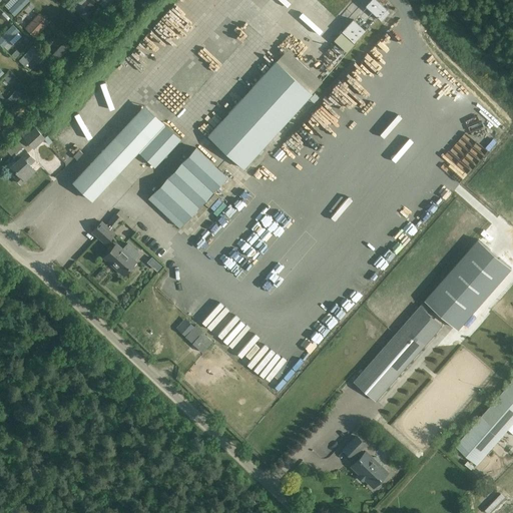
[(14,15),(27,2),(25,0),(20,0),(10,11),(14,15)]
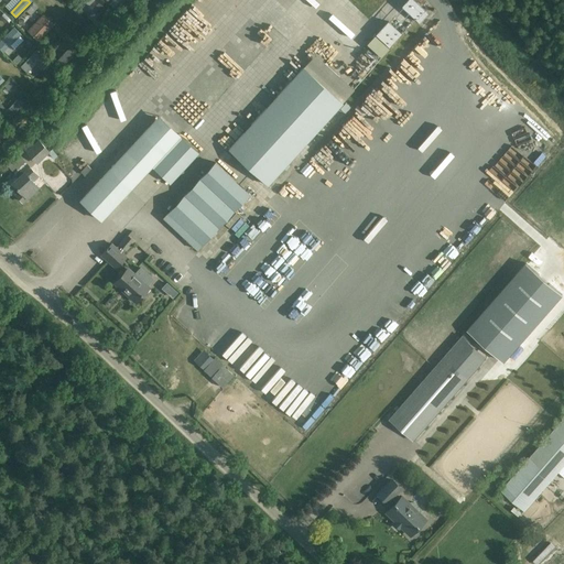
[(82,0),(72,10),(78,15),(93,0),(82,0)]
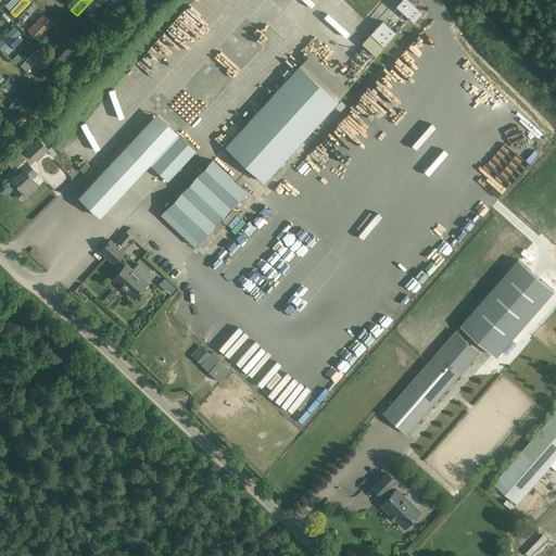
[(119,12),(130,0),(123,0),(115,8),(119,12)]
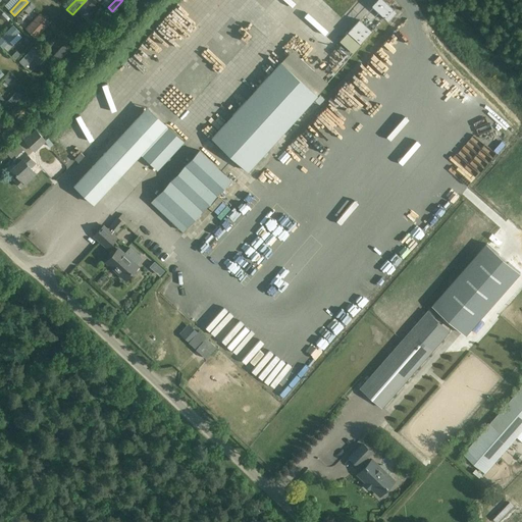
[(97,6),(93,2),(87,8),(91,12),(97,6)]
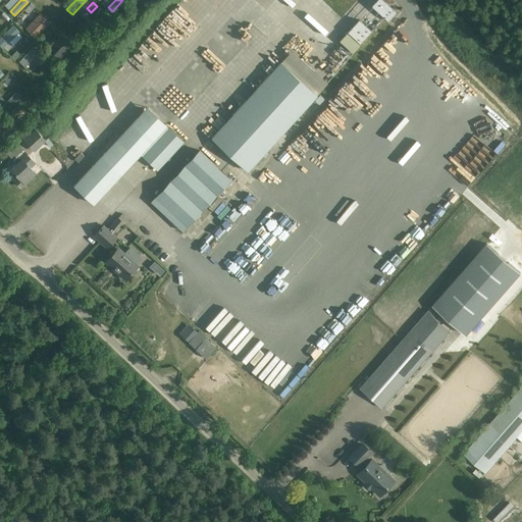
[(223,18),(219,22),(223,27),(242,6),(238,2),(223,17),(223,18)]
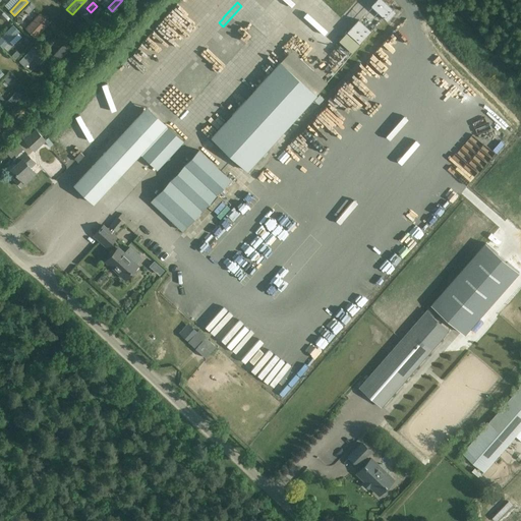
[(391,32),(400,22),(383,7),(374,16),(391,32)]
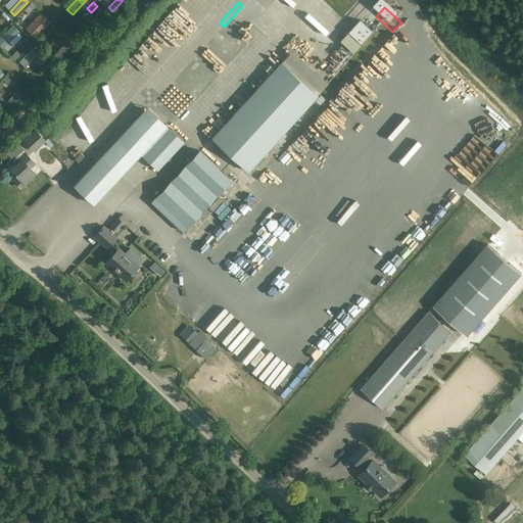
[(40,12),(26,29),(36,39),(51,22),(40,12)]
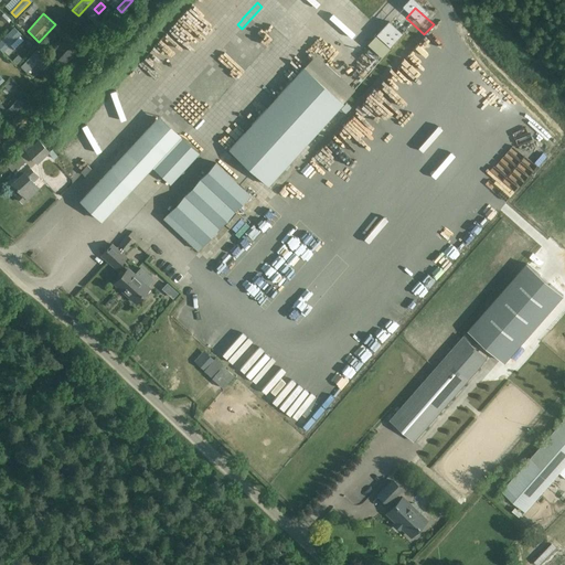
[(392,48),(404,33),(391,21),(379,35),(392,48)]
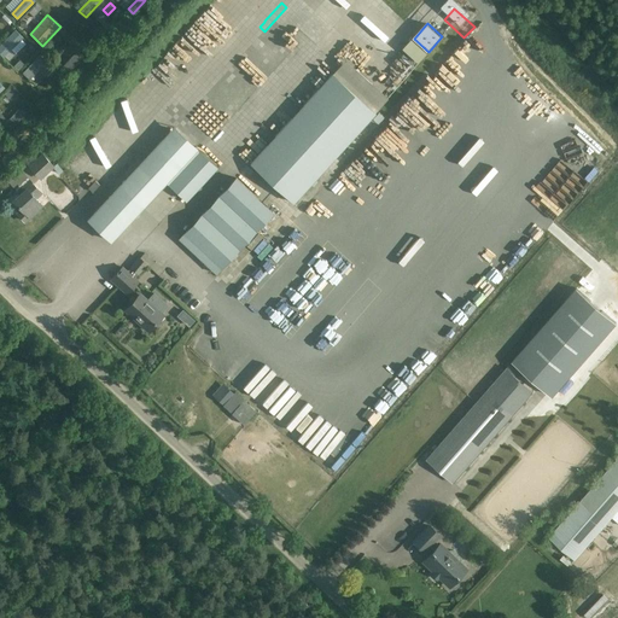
[(0,47),(5,53),(17,40),(12,35),(0,47)]
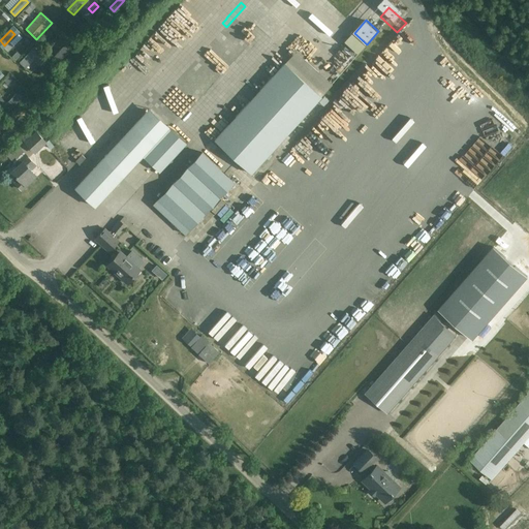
[(215,32),(195,53),(199,57),(219,36),(215,32)]
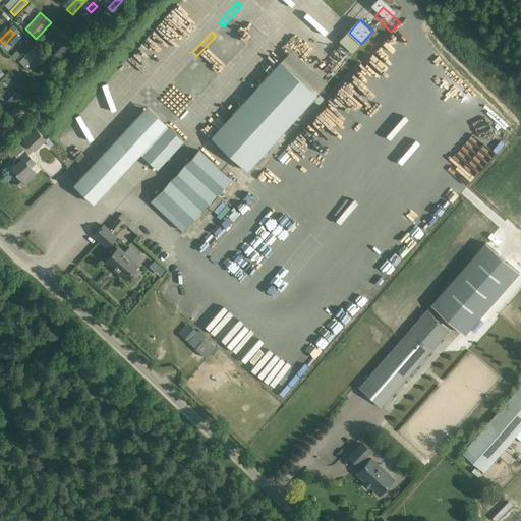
[(352,53),(360,45),(348,34),(340,41),(352,53)]
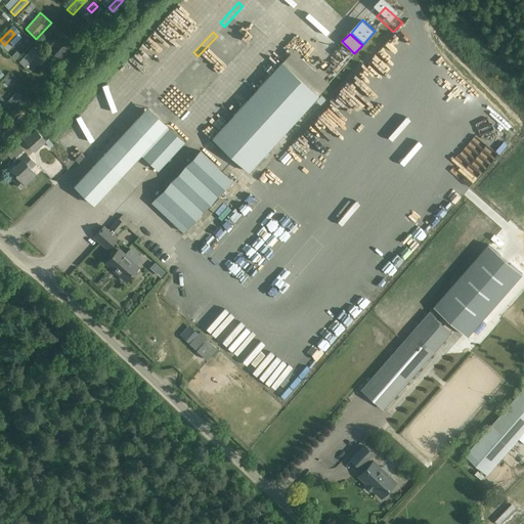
[(58,56),(71,44),(66,40),(53,53),(58,56)]
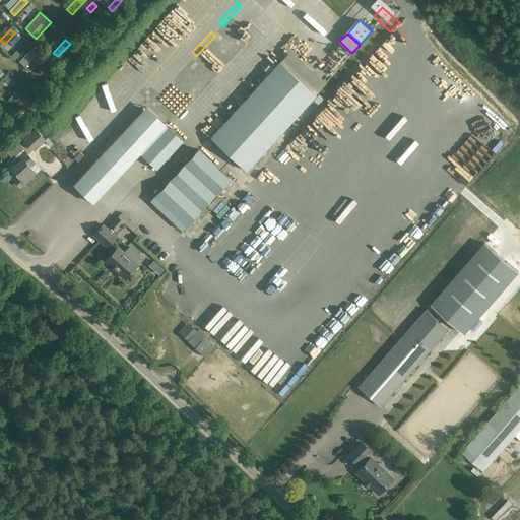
[(34,57),(36,58),(41,63),(46,57),(34,45),(18,61),(25,67),(31,60),(34,57)]
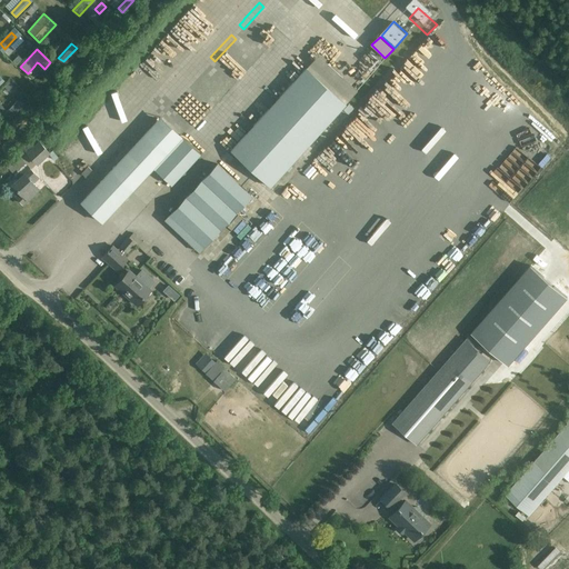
[(248,53),(243,58),(259,73),(263,69),(248,53)]
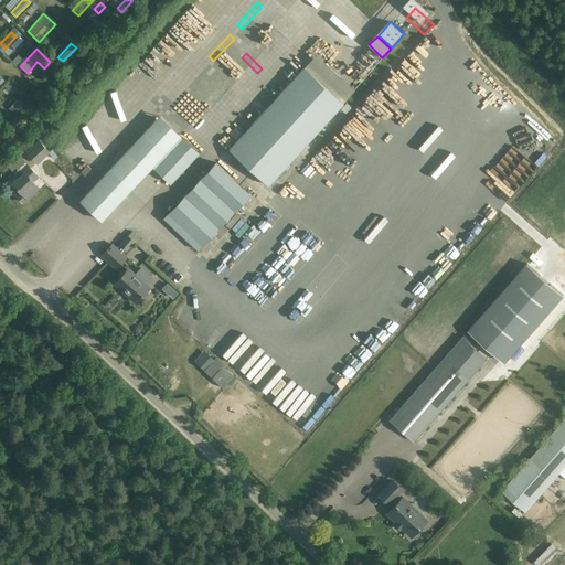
[(304,66),(342,102),(354,88),(316,53),(304,66)]
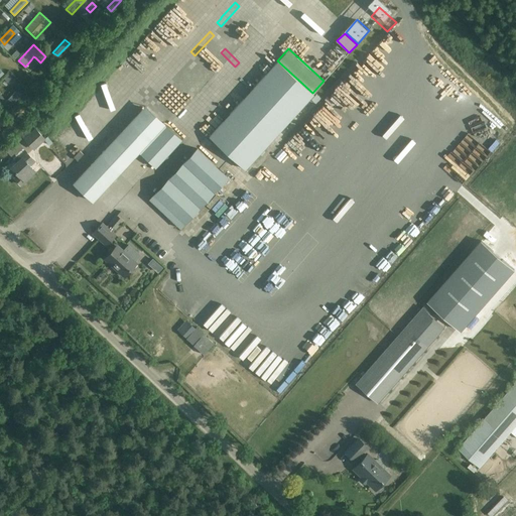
[(11,55),(15,59),(20,54),(16,50),(11,55)]
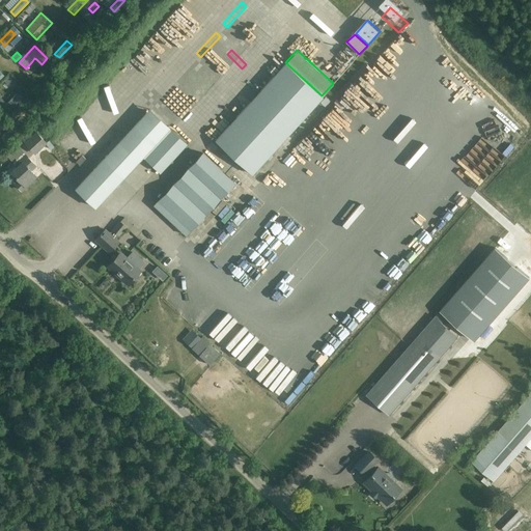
[(323,96),(322,95),(285,62),(248,103),(215,140),(252,174),(323,96)]
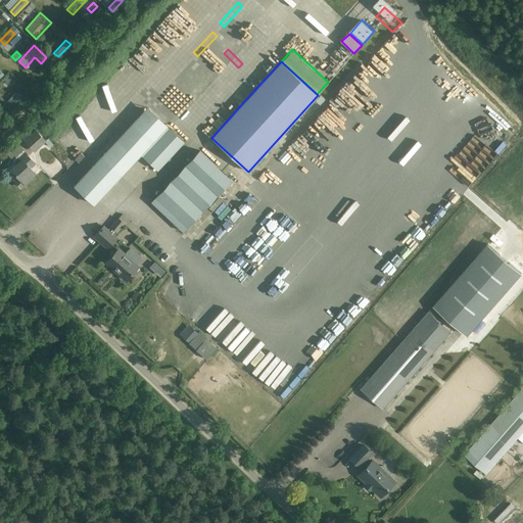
[(242,76),(250,67),(245,62),(237,70),(242,76)]
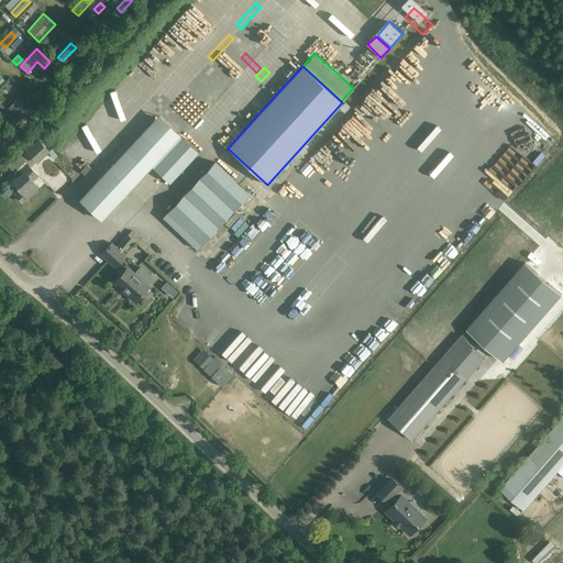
[(244,83),(247,77),(240,73),(236,78),(244,83)]
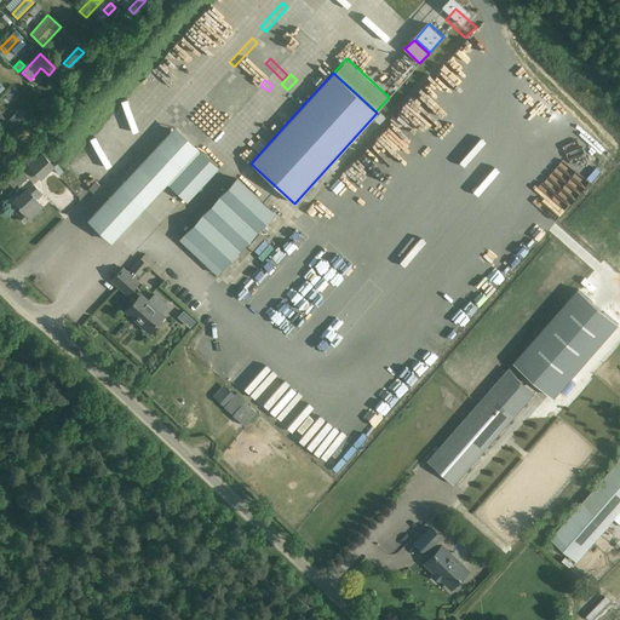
[(147,87),(139,98),(151,107),(153,104),(159,96),(147,87)]
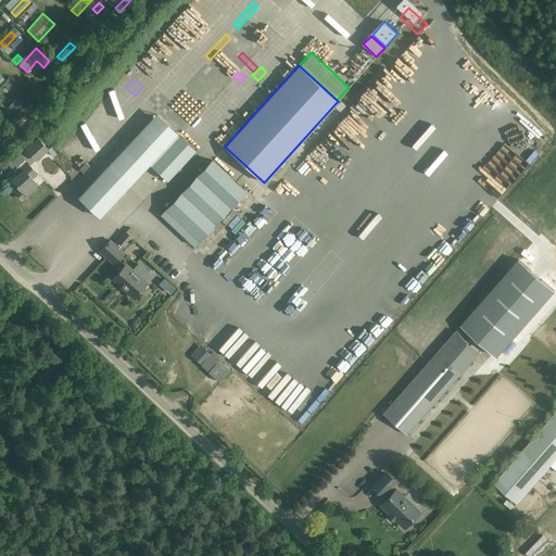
[(8,90),(13,85),(9,80),(3,86),(8,90)]
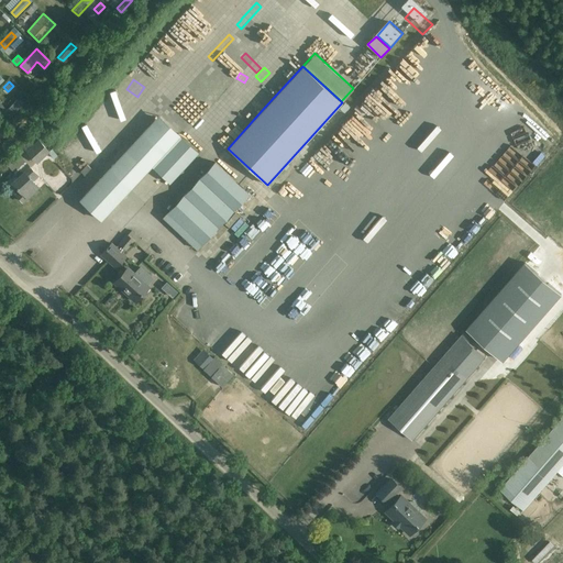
[(238,94),(231,91),(230,97),(245,99),(247,90),(239,88),(238,94)]
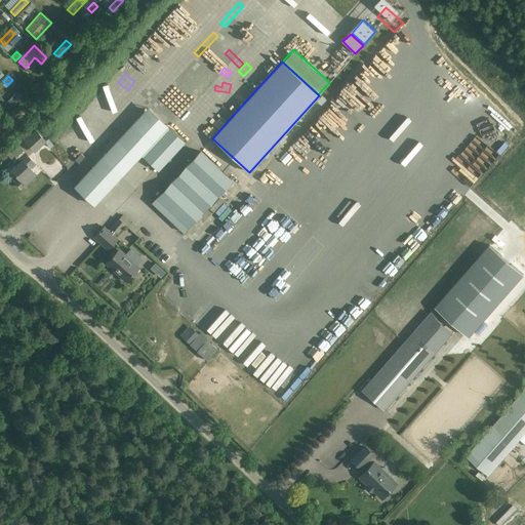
[(0,95),(0,107),(6,113),(23,96),(17,91),(6,102),(0,95)]
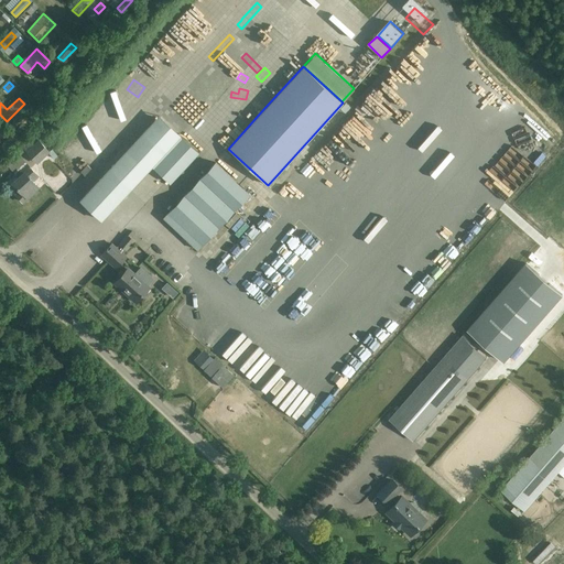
[(345,101),(339,108),(345,112),(350,106),(345,101)]
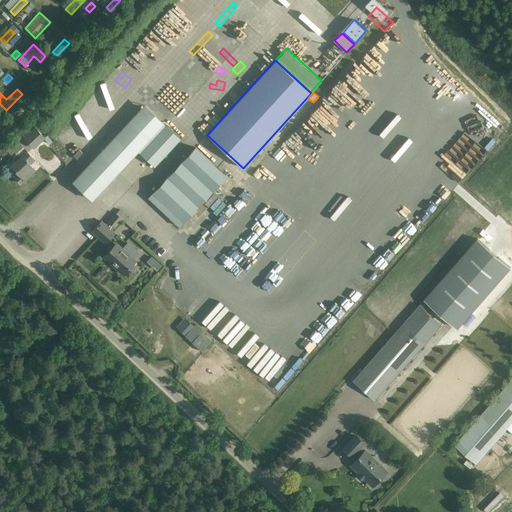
[(208,106),(216,99),(212,95),(205,102),(208,106)]
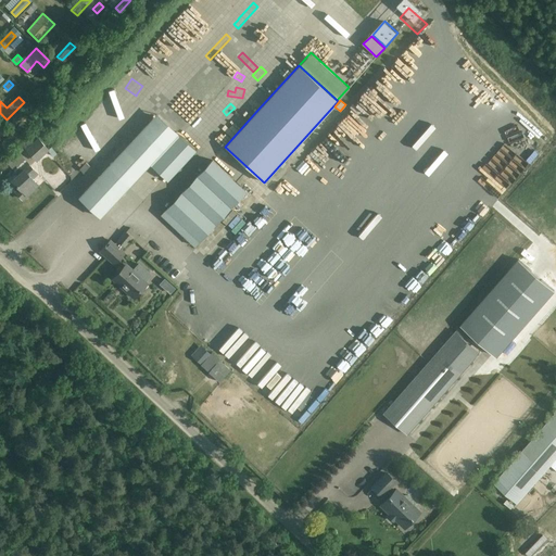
[(218,113),(201,128),(206,134),(216,125),(218,127),(226,121),(218,113)]
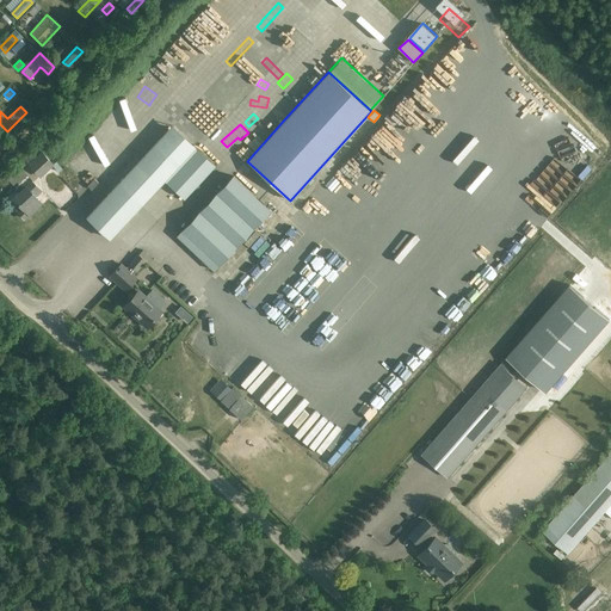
[(172,127),(96,210),(88,218),(110,238),(193,146),(172,127)]
